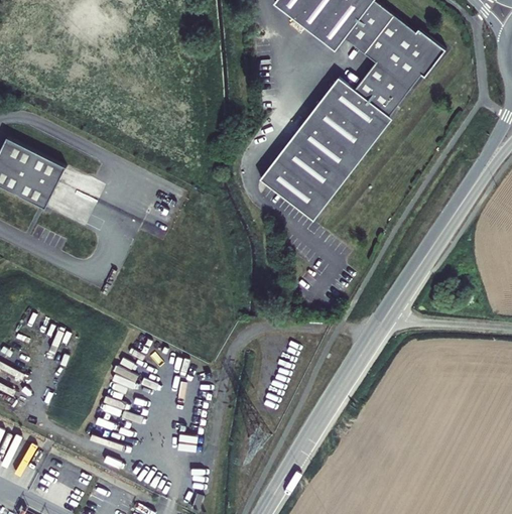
[(275,0),(271,5),(334,50),(343,38),(375,61),(355,89),(339,77),(263,181),(317,221),(322,215),(318,213),(390,115),(421,73),(424,75),(444,46),(416,26),(414,29),(373,0),(275,0)]
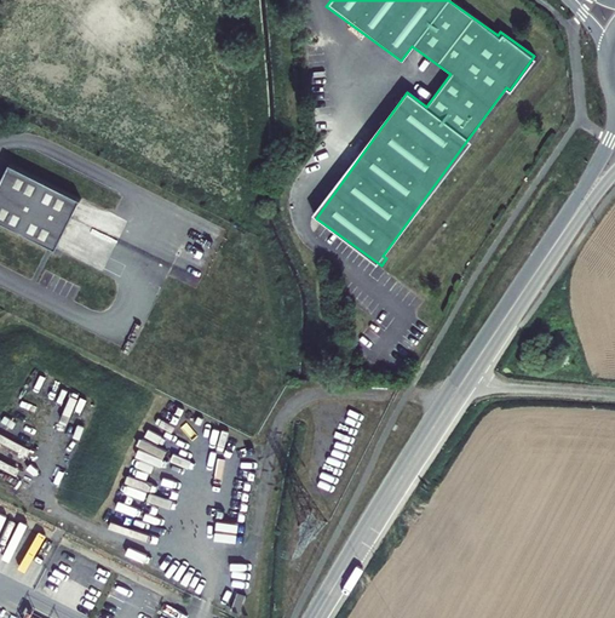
[(69,19),(86,24),(91,6),(74,3),(69,19)]
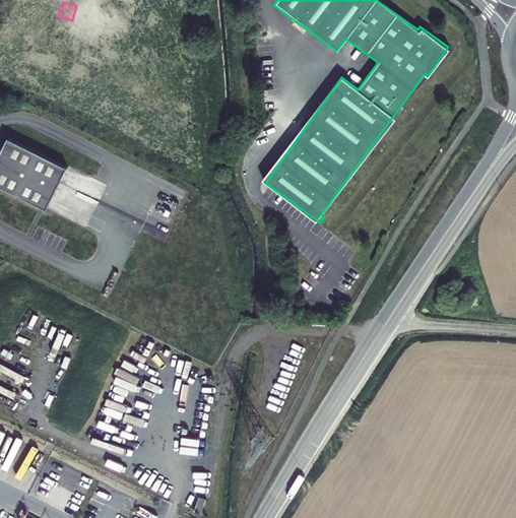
[(35,26),(38,12),(23,9),(20,24),(35,26)]
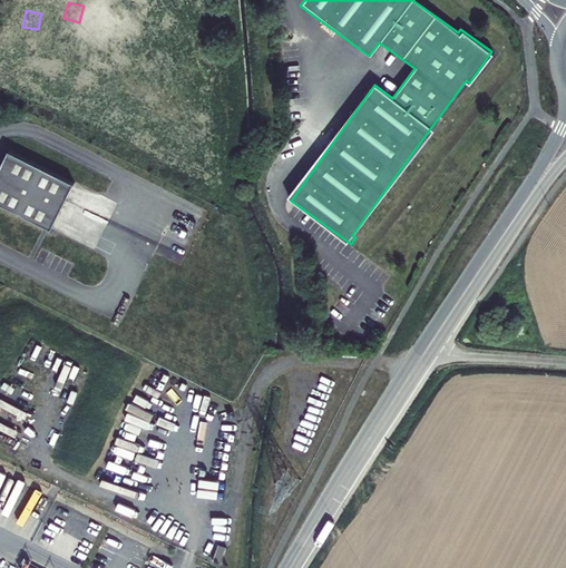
[(100,75),(109,60),(96,51),(87,67),(100,75)]
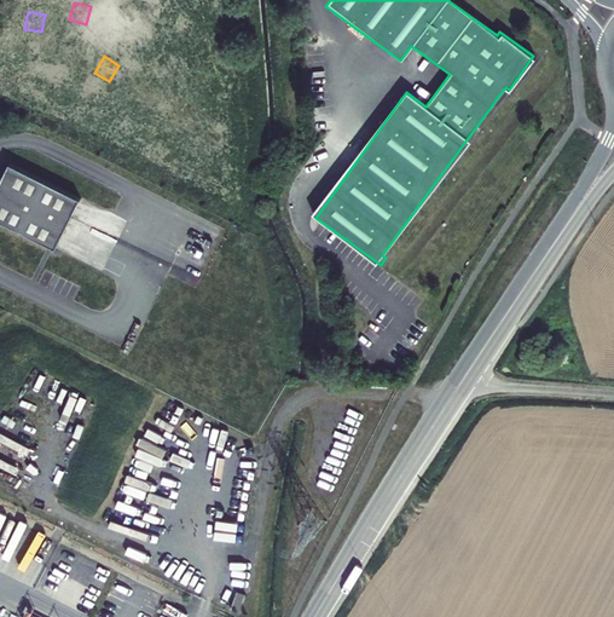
[(200,79),(200,97),(213,96),(213,79),(200,79)]
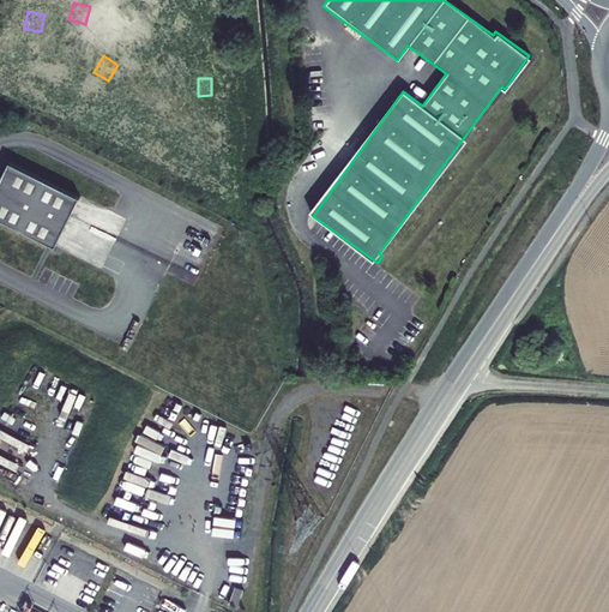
[(464,137),(379,253),(383,256),(468,139),(464,137)]
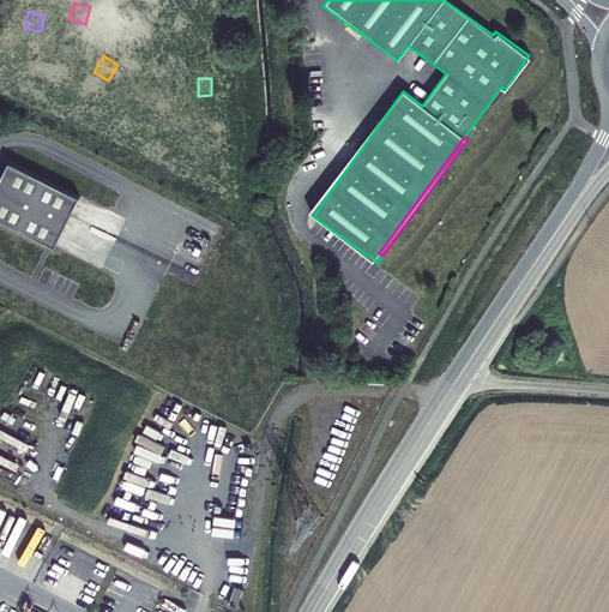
[(5,165),(0,173),(0,223),(50,249),(76,199),(5,165)]
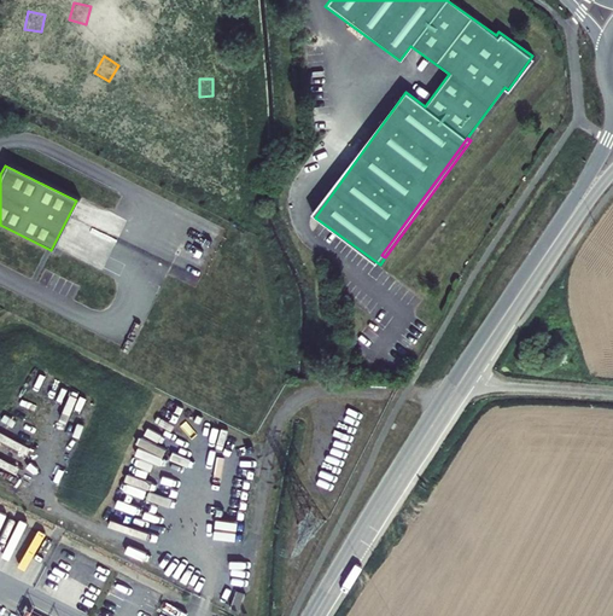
[(226,610),(234,614),(240,596),(231,592),(226,610)]
